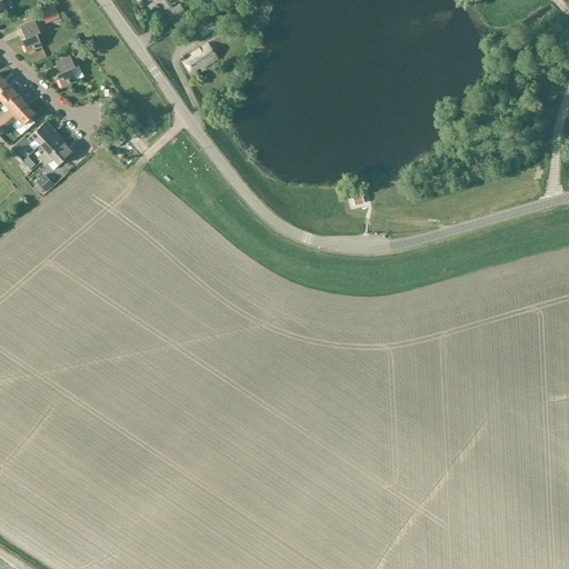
[(179,5),(161,17),(167,27),(186,16),(179,5)]
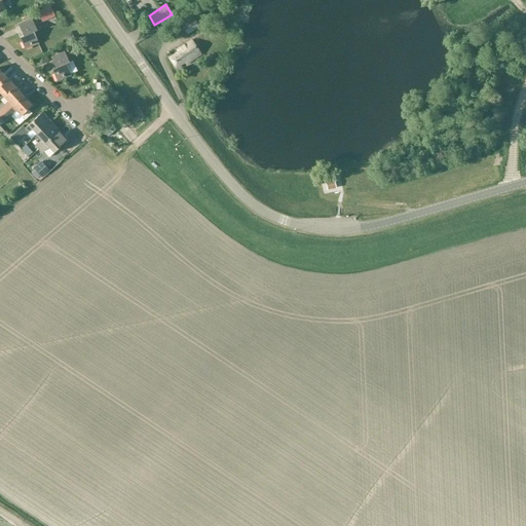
[(42,23),(55,16),(50,6),(37,12),(42,23)]
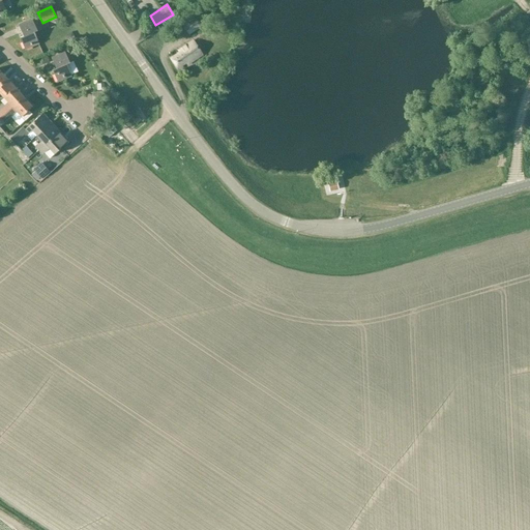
[(183,27),(189,36),(201,28),(200,26),(206,22),(202,15),(183,27)]
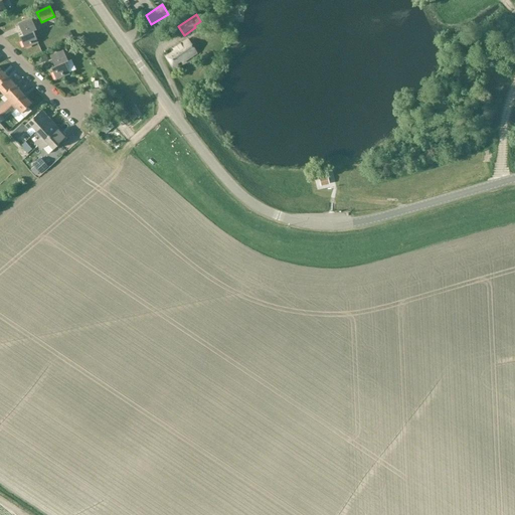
[(31,20),(18,26),(23,35),(19,37),(24,49),(38,42),(33,31),(36,30),(31,20)]
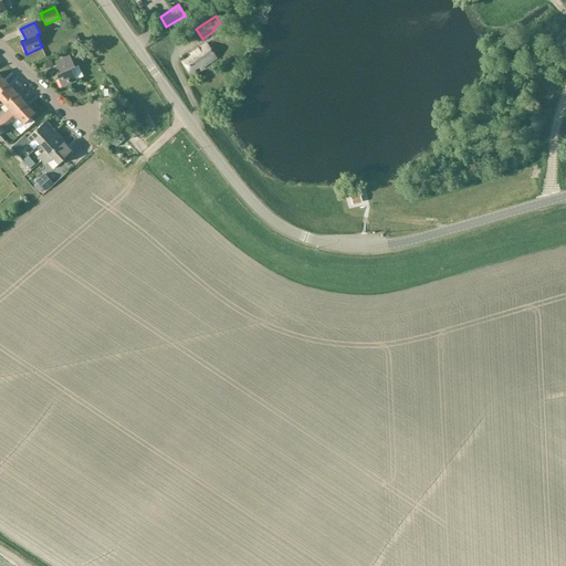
[(191,58),(182,63),(189,74),(199,67),(200,70),(217,60),(207,44),(190,55),(191,58)]
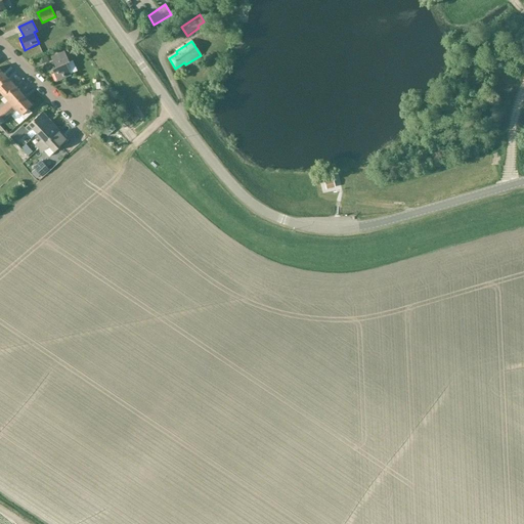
[(64,52),(51,57),(55,69),(51,70),(56,82),(71,76),(67,64),(70,63),(64,52)]
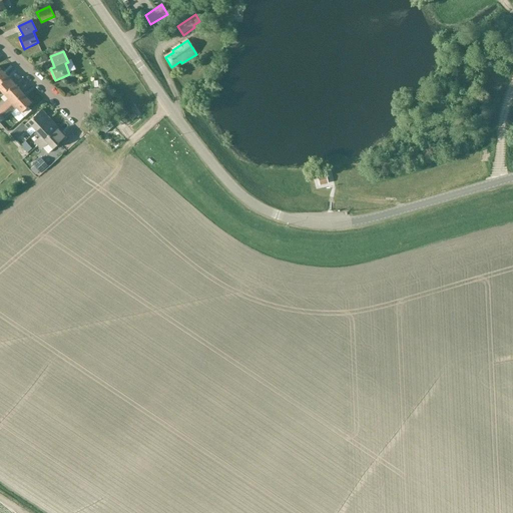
[(0,90),(4,95),(14,85),(6,76),(0,81),(0,90)]
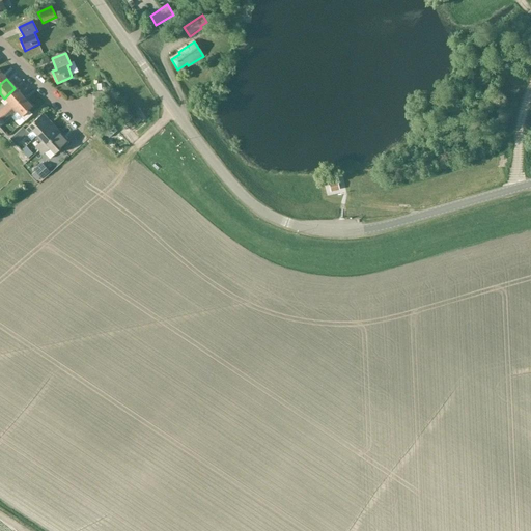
[(6,103),(0,109),(0,118),(24,98),(15,88),(4,99),(3,99),(6,103)]
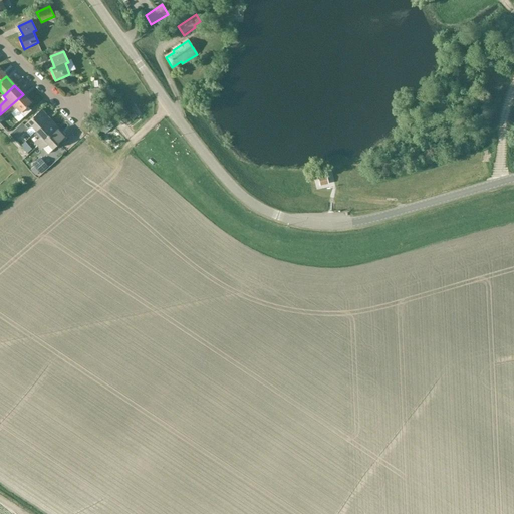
[(31,103),(23,94),(0,114),(0,117),(3,121),(16,108),(20,113),(31,103)]
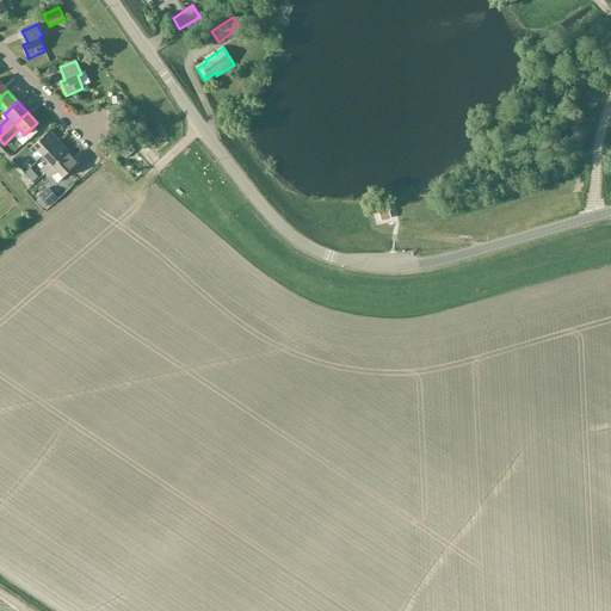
[(37,150),(43,156),(60,142),(49,130),(29,149),(26,147),(11,160),(17,166),(28,155),(30,158),(37,150)]
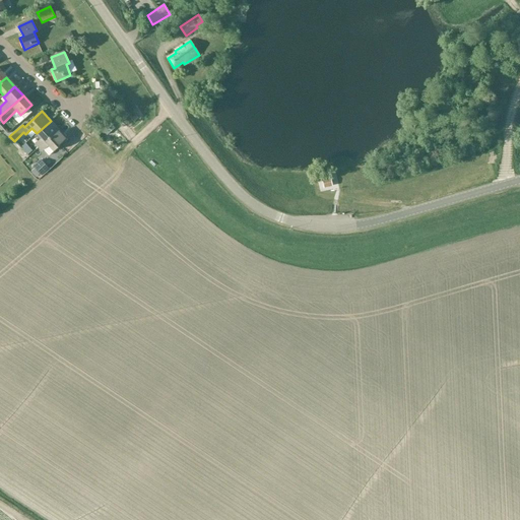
[(115,117),(110,122),(128,139),(133,134),(115,117)]
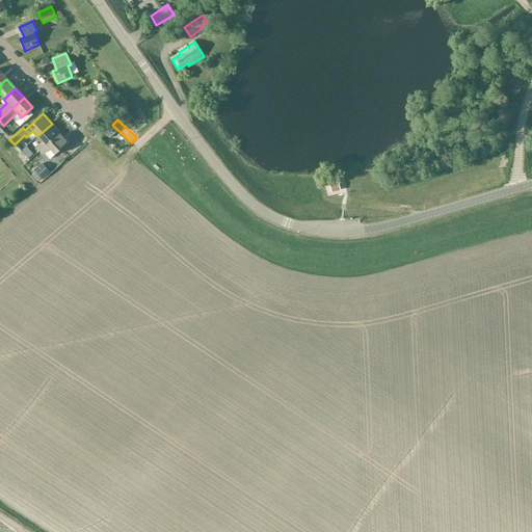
[(35,148),(38,152),(60,133),(52,124),(37,136),(43,142),(35,148)]
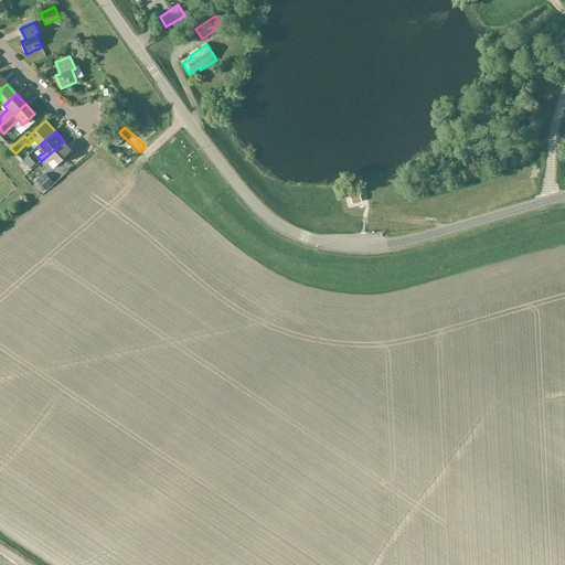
[(118,132),(107,138),(113,149),(124,142),(118,132)]
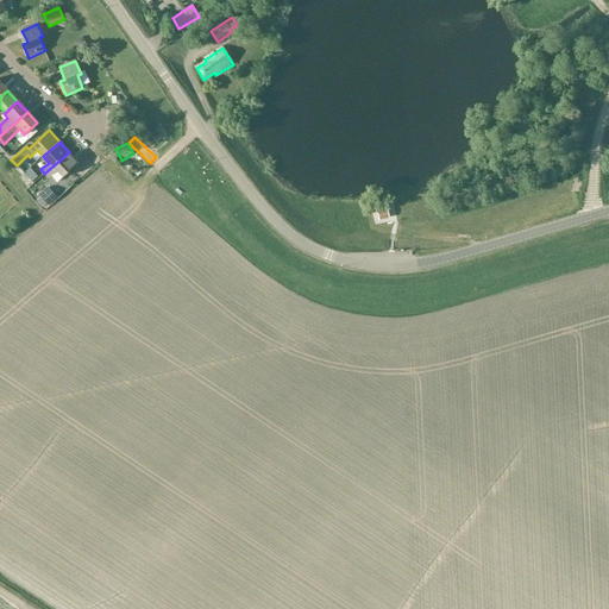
[(79,163),(69,152),(44,174),(49,179),(56,171),(62,177),(79,163)]
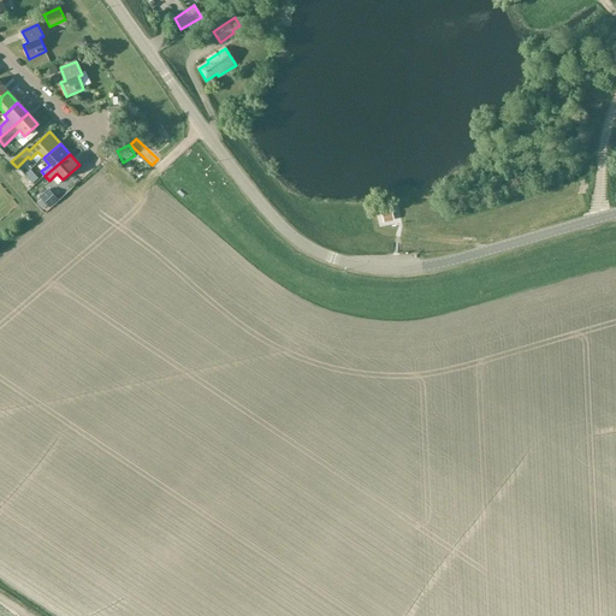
[(30,170),(24,176),(31,184),(37,178),(30,170)]
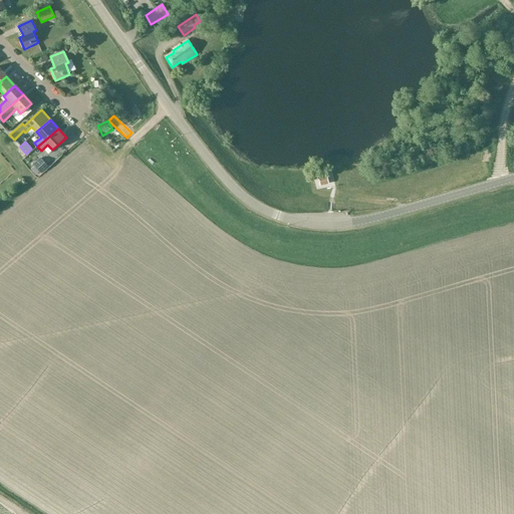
[(36,169),(40,173),(48,166),(40,158),(32,165),(36,169)]
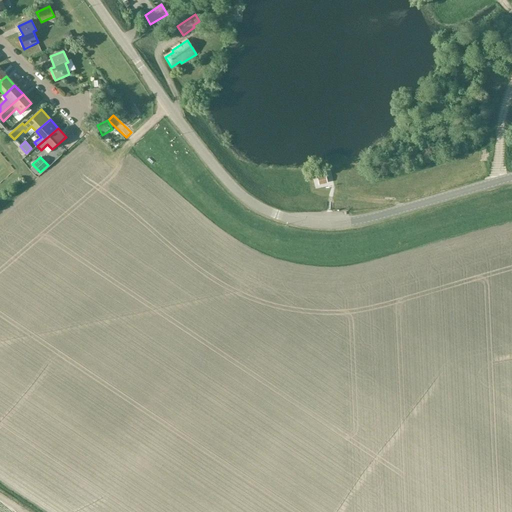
[(325,176),(317,178),(319,185),(327,182),(325,176)]
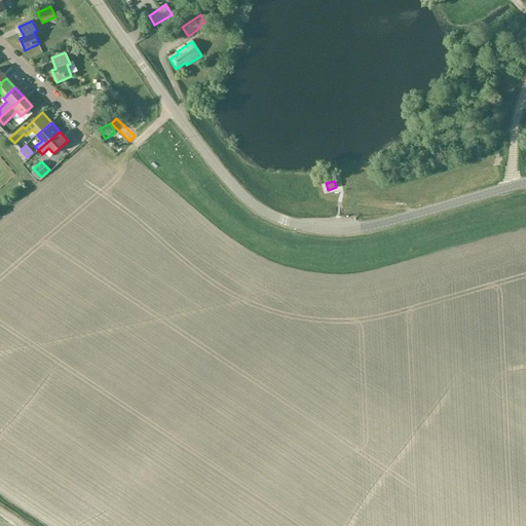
All buildings are outlined.
